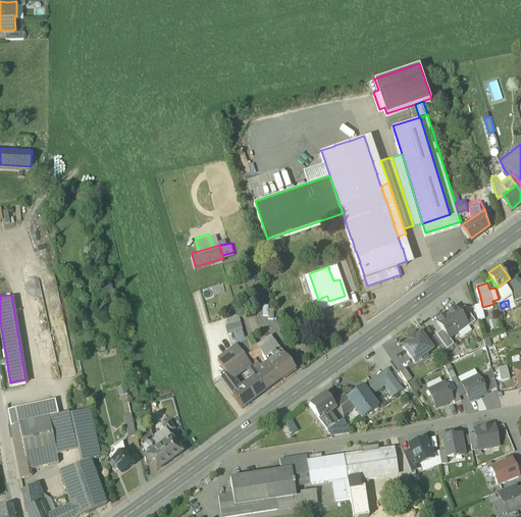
[(481,301),(475,302),(479,316),(485,314),(483,307),(482,307),(481,301)]
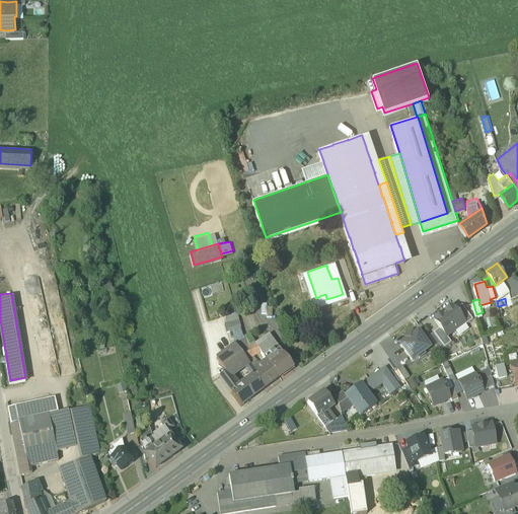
[(269,313),(273,313),(274,304),(268,303),(268,300),(263,300),(263,309),(268,310),(269,313)]
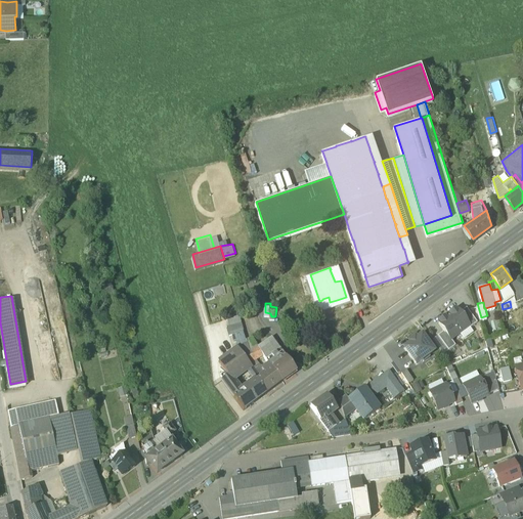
[(478,318),(467,304),(461,308),(470,321),(471,323),(478,318)]
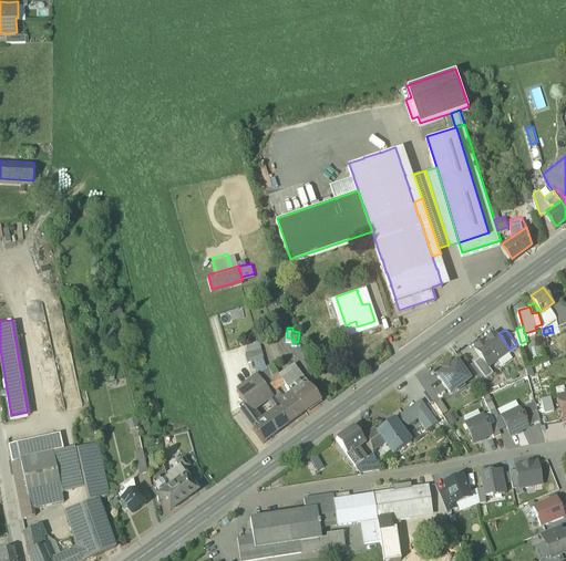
[(489,335),(483,340),(482,339),(476,343),(477,344),(475,345),(482,353),(487,362),(489,362),(508,347),(498,333),(496,330),(494,331),(493,330),(487,334),(489,335)]
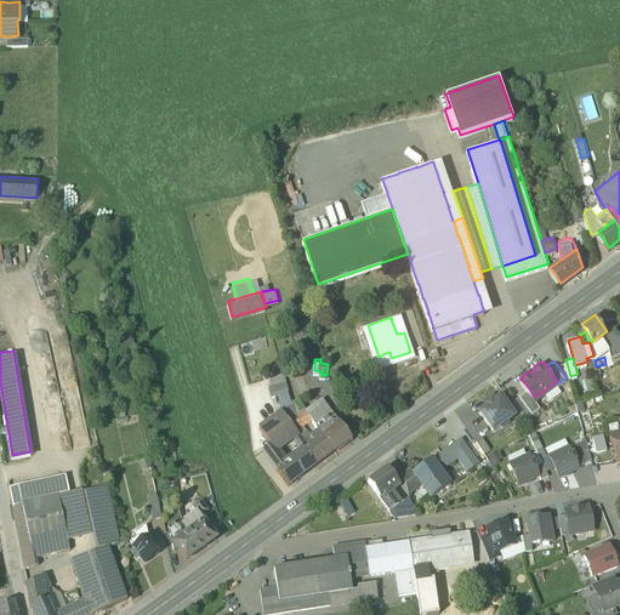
[(285,370),(271,375),(273,382),(288,379),(285,370)]
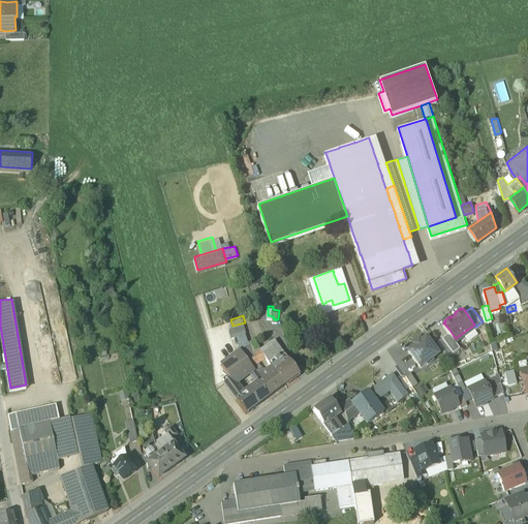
[(230,328),(233,336),(247,330),(245,322),(230,328)]
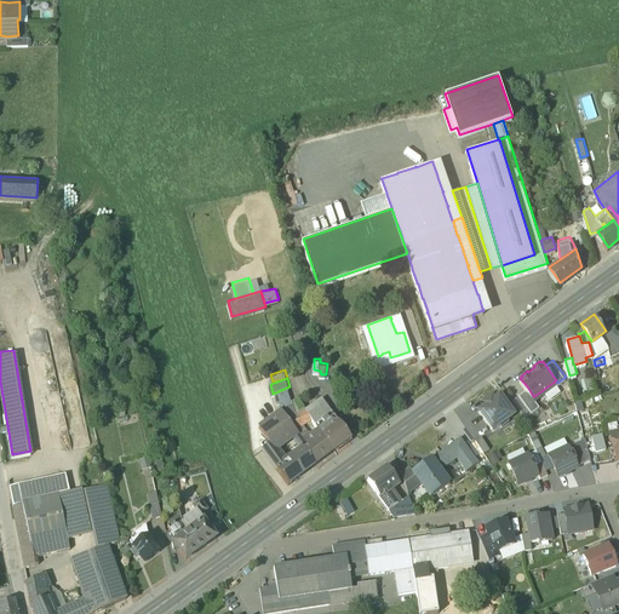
[(527,386),(519,392),(532,409),(540,403),(534,396),(533,396),(527,386)]
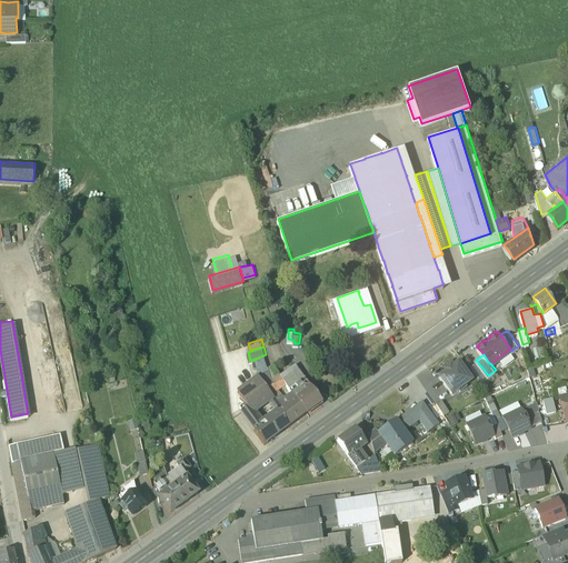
[(471,376),(459,360),(452,364),(451,362),(446,367),(447,369),(440,373),(452,390),(459,385),(460,388),(467,383),(466,381),(471,376)]
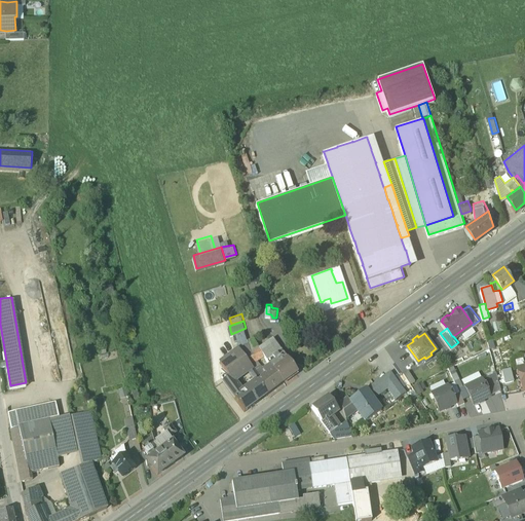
[(261,354),(264,352),(260,345),(254,334),(249,337),(252,348),(256,345),(261,354)]
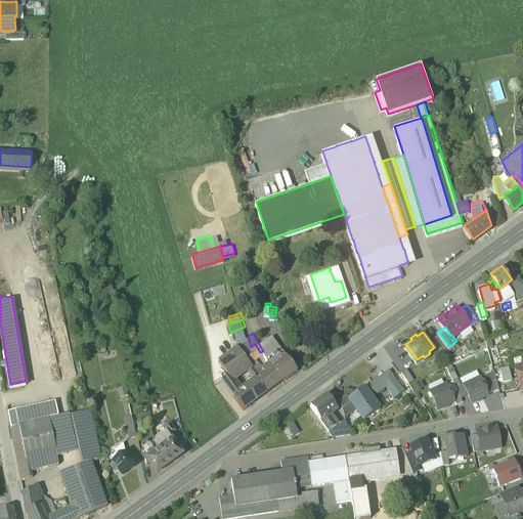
[(297,368),(272,334),(259,344),(266,355),(269,360),(282,378),(297,368)]
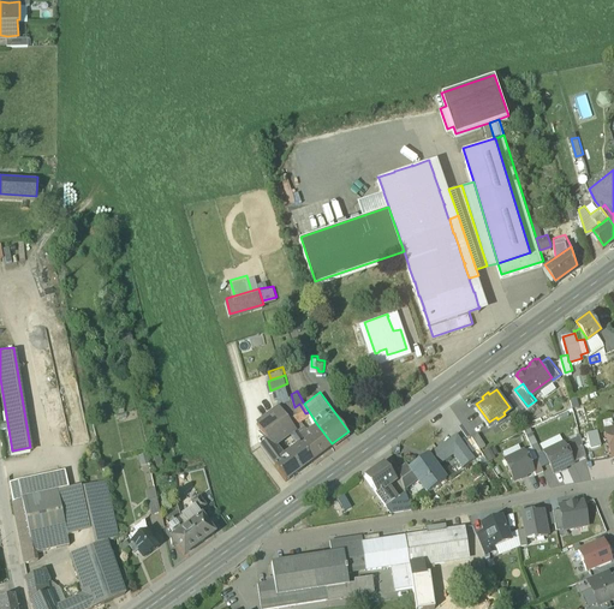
[(294,407),(291,396),(280,404),(290,417),(297,412),(294,407)]
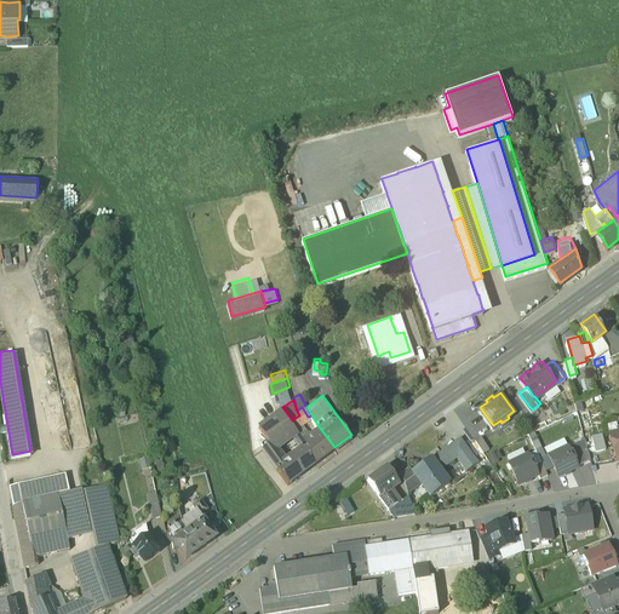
[(282,407),(259,424),(271,440),(271,439),(278,446),(293,434),(299,430),(292,420),(282,407)]
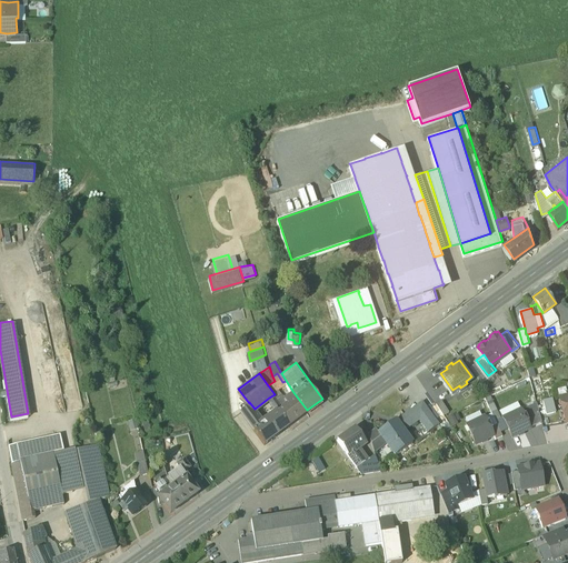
[(275,381),(268,385),(275,394),(277,398),(280,394),(282,393),(278,385),(282,382),(277,373),(272,376),(275,381)]
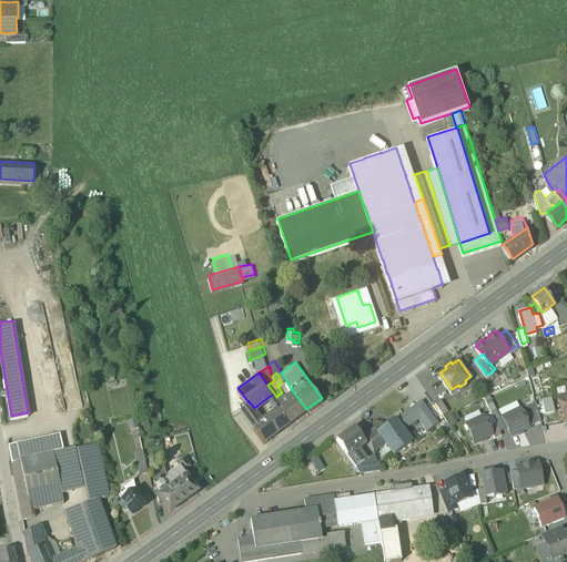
[(306,409),(292,390),(284,396),(287,400),(282,405),(282,406),(279,408),(289,422),(306,409)]
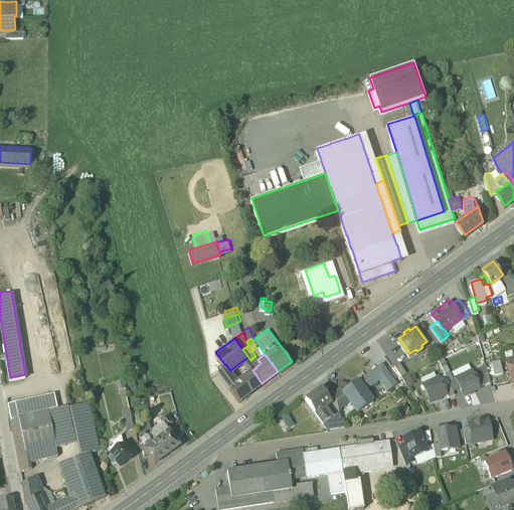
[(250,360),(248,357),(243,360),(251,371),(252,370),(255,368),(255,367),(252,362),(250,360)]
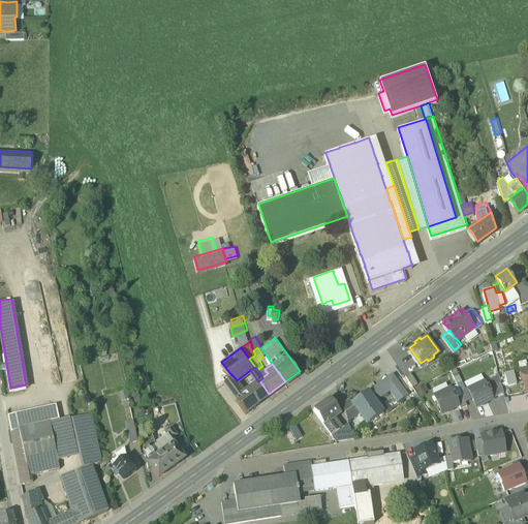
[(508,382),(518,380),(514,367),(504,369),(508,382)]
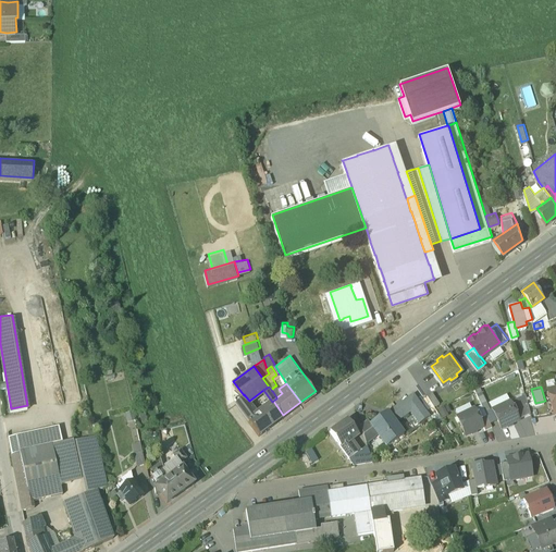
[(415,390),(388,408),(395,417),(410,406),(421,399),(415,390)]
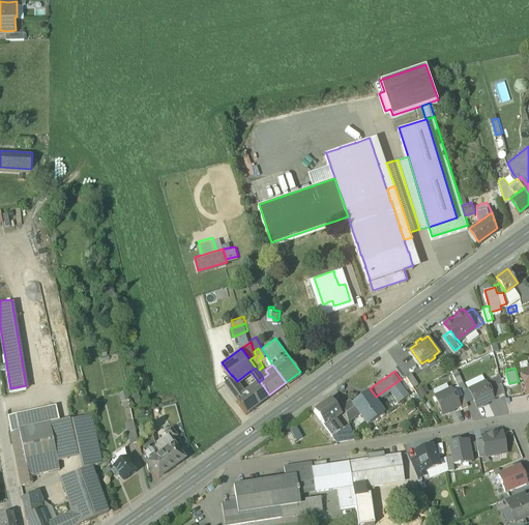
[(418,381),(412,371),(407,374),(413,384),(418,381)]
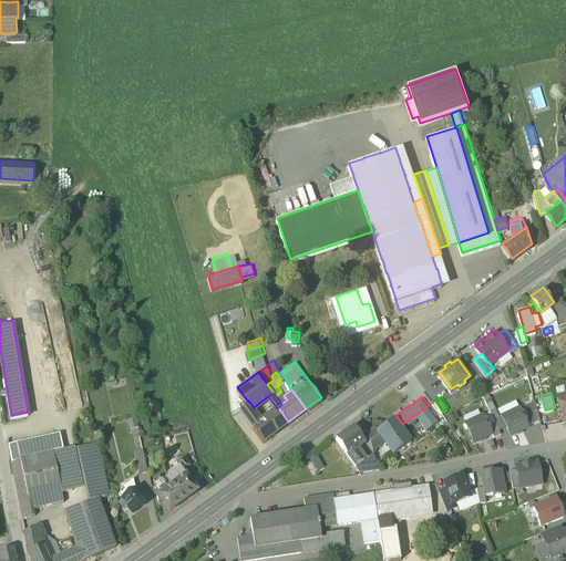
[(535,398),(521,406),(528,423),(541,417),(535,398)]
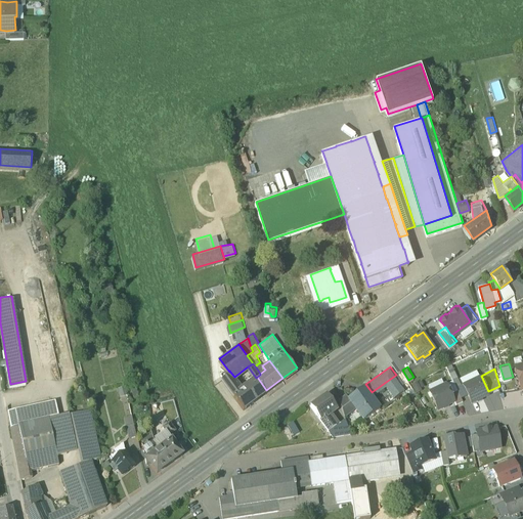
[(234,377),(229,371),(229,372),(222,377),(234,393),(242,388),(234,377)]
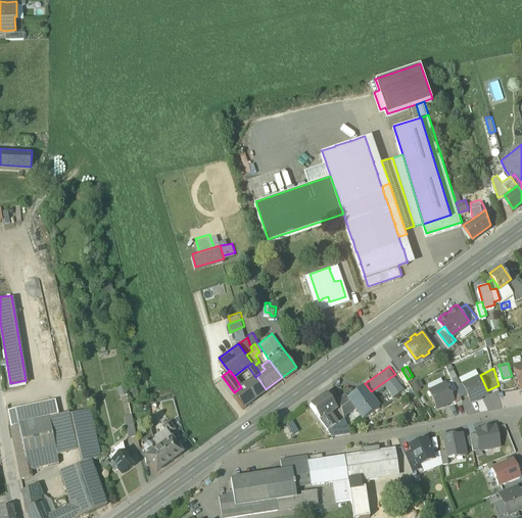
[(395,374),(385,381),(394,393),(405,386),(395,374)]
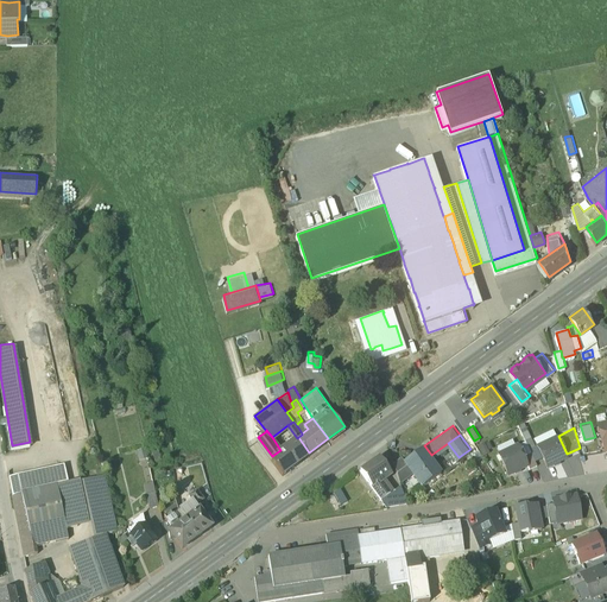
[(557,435),(538,444),(548,463),(567,454),(558,436),(557,435)]
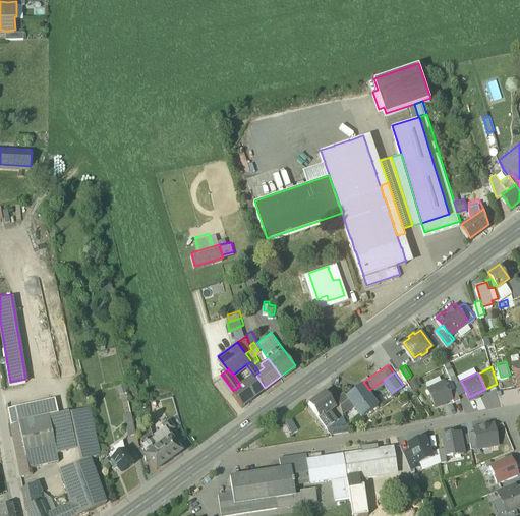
[(265,388),(255,375),(254,376),(249,380),(258,393),(265,388)]
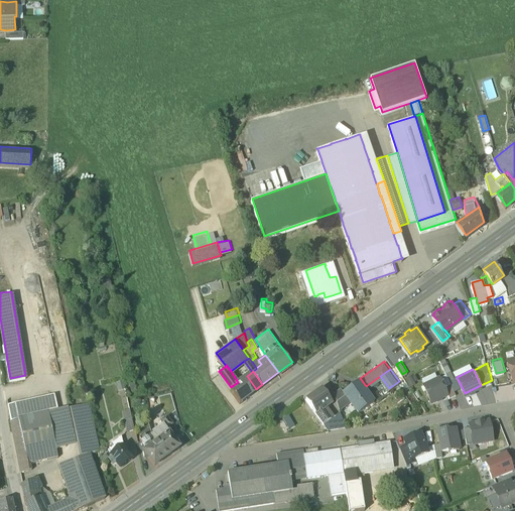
[(440,375),(424,383),(431,399),(447,391),(444,385),(440,375)]
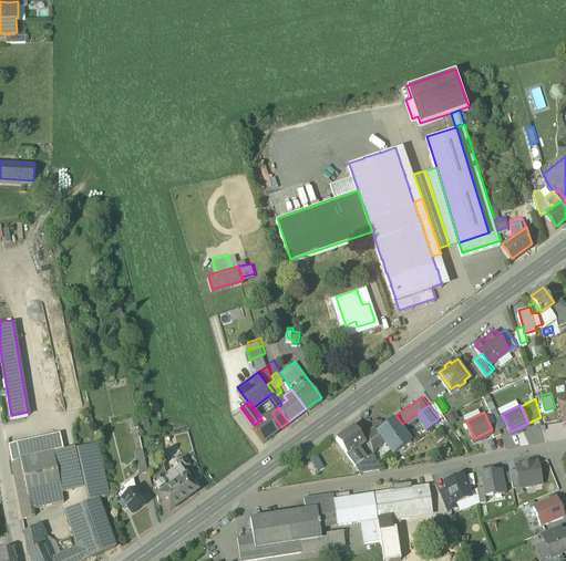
[(261,419),(254,425),(264,439),(281,427),(271,413),(261,419)]
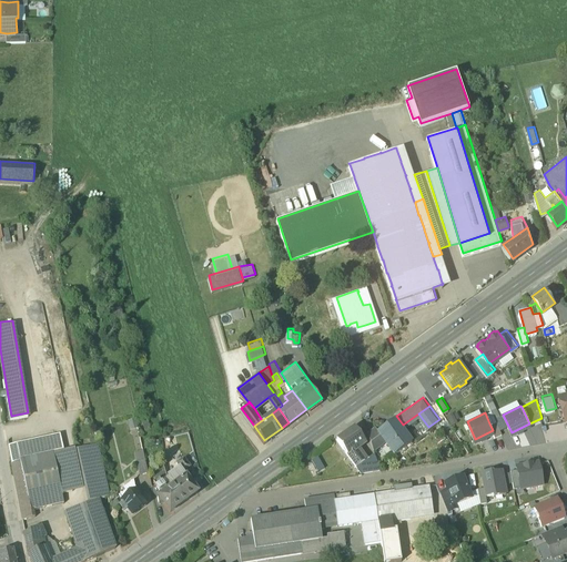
[(378,428),(384,436),(385,436),(387,439),(396,451),(413,439),(403,425),(396,416),(378,428)]
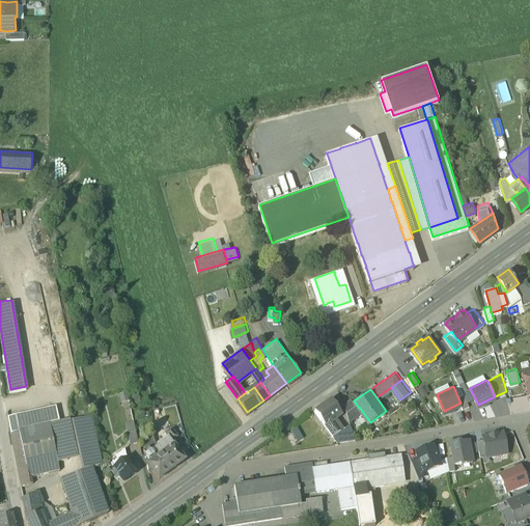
[(464,393),(457,396),(461,403),(463,407),(470,404),(464,393)]
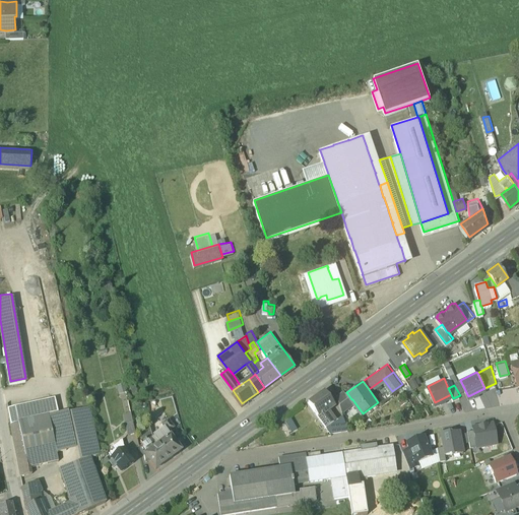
[(325,388),(309,399),(319,413),(326,408),(335,402),(325,388)]
